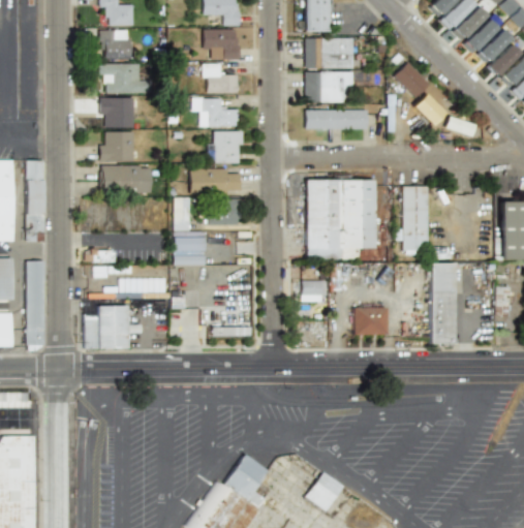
[(134,5),(121,5),(121,0),(101,0),(101,16),(112,16),(112,26),(134,26),(134,5)]
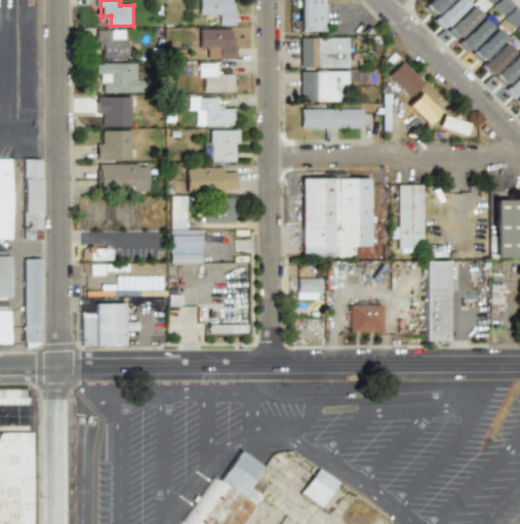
[(239,25),(238,0),(202,0),(203,15),(222,15),(222,25),(239,25)]
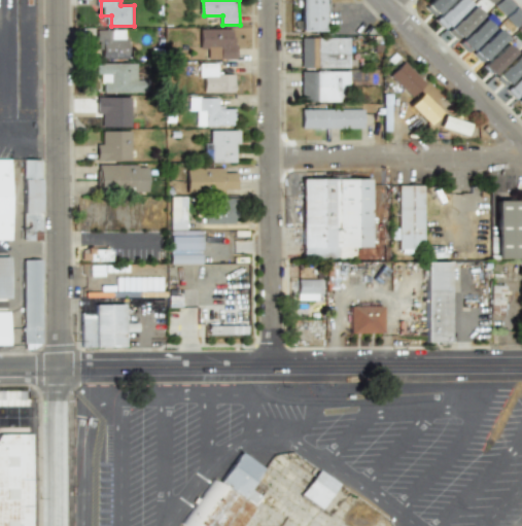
[(329,32),(329,0),(304,0),(304,32),(329,32)]
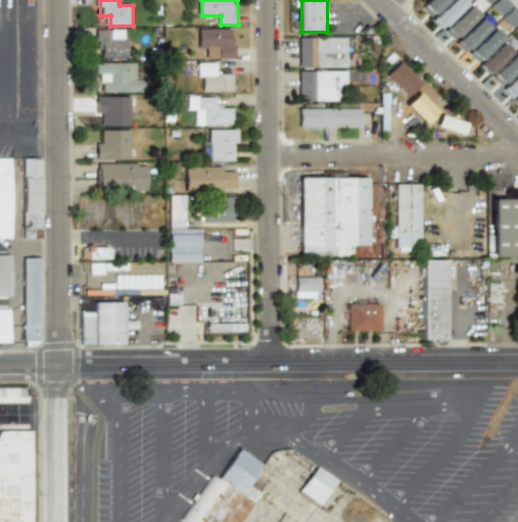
[(452,0),(432,0),(424,8),(433,17),(452,0)]
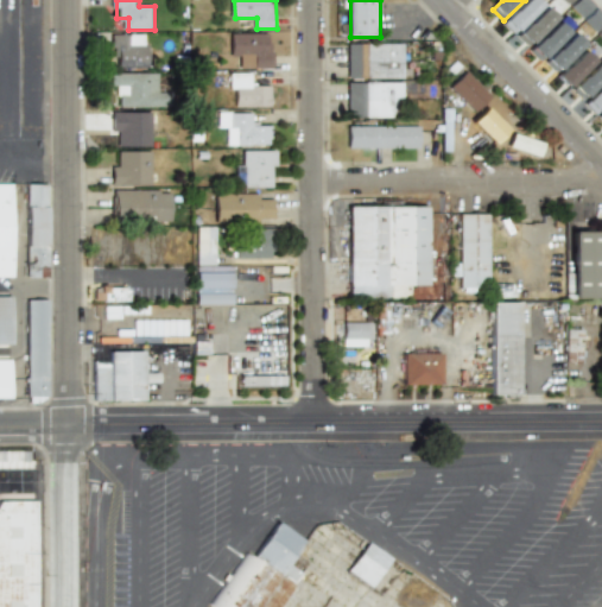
[(531,0),(506,24),(515,35),(545,7),(539,0),(531,0)]
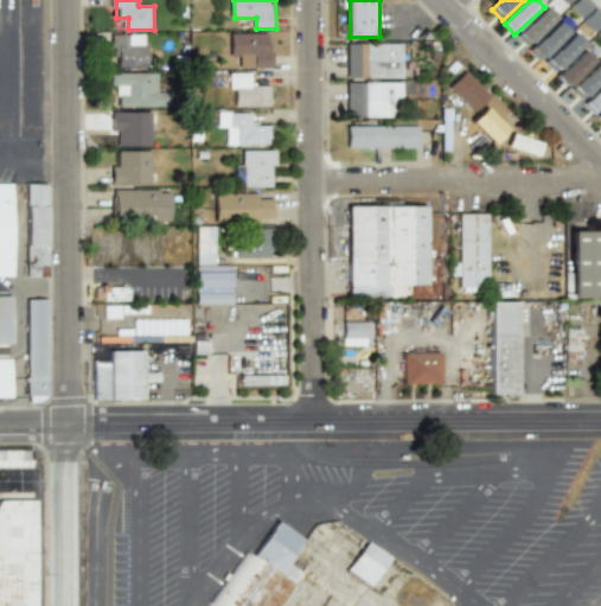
[(570,5),(598,33),(600,31),(600,12),(589,0),(564,0),(569,5),(570,5)]
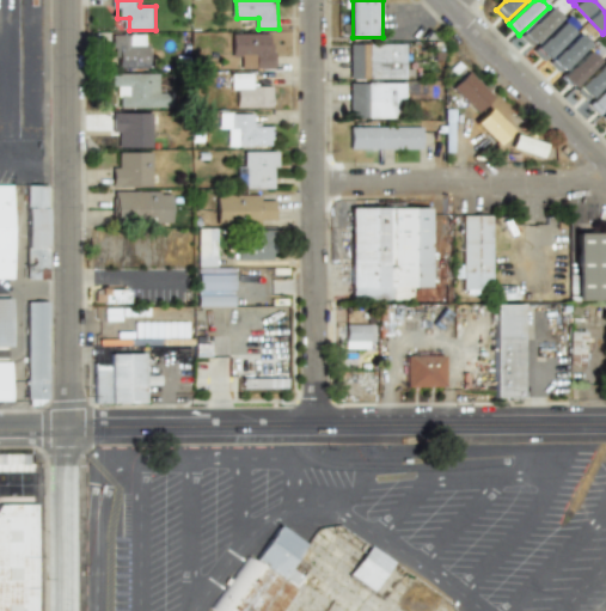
[(563,19),(552,8),(524,37),(534,48),(563,19)]
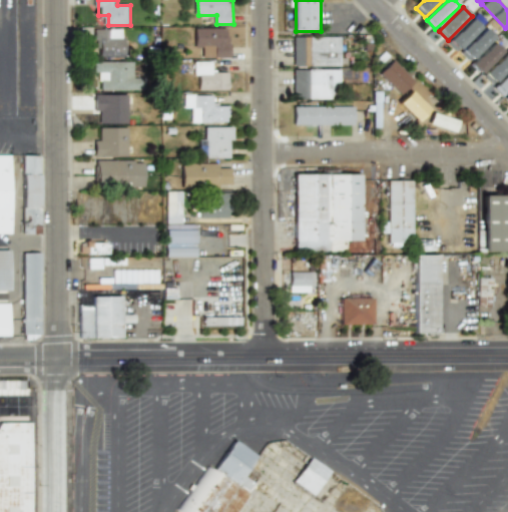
[(483,29),(474,20),(450,43),(459,52),(483,29)]
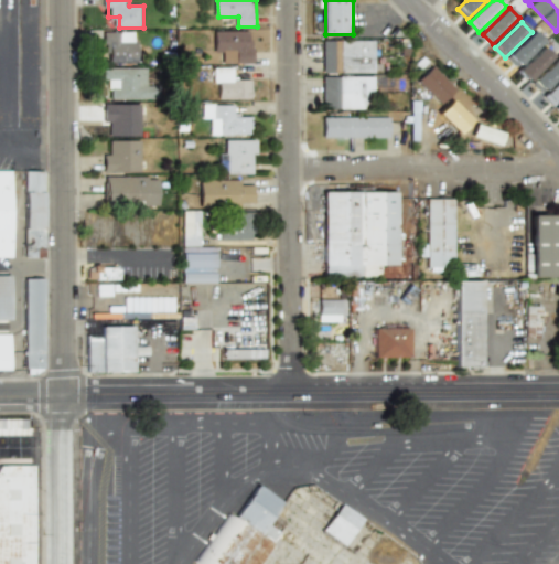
[(256,31),(217,31),(217,53),(229,53),(229,64),(256,64),(256,31)]
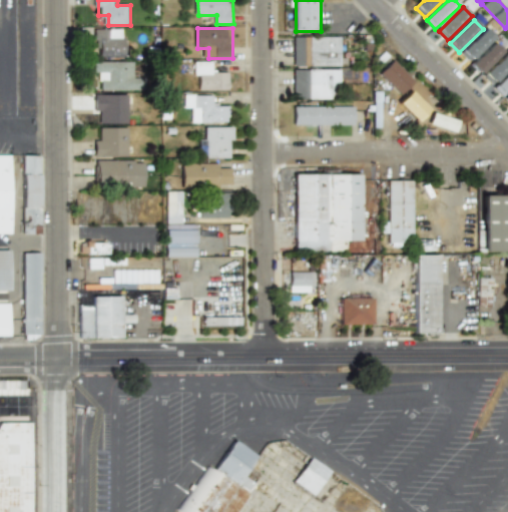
[(117,29),(98,29),(98,56),(128,56),(128,39),(117,39),(117,29)]
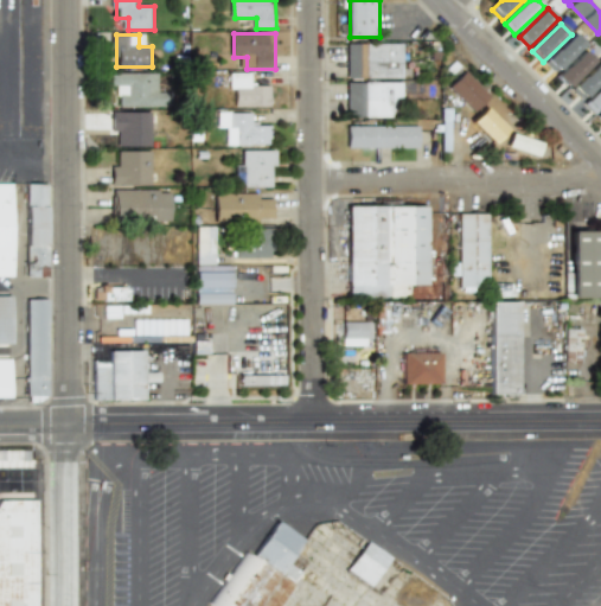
[(558,75),(587,45),(576,34),(548,64),(558,75)]
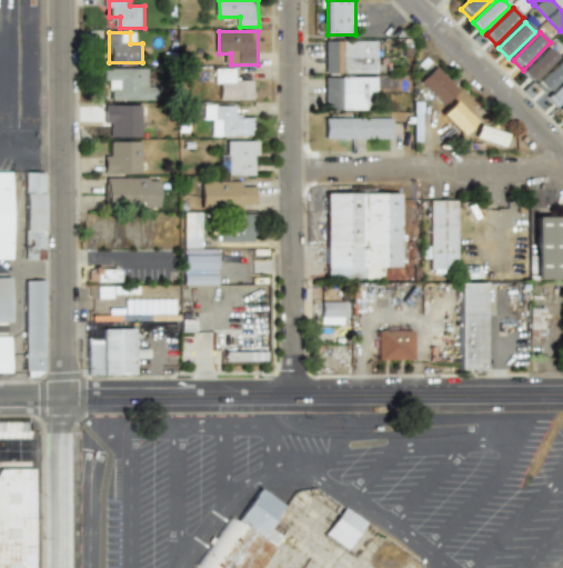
[(328,73),(380,73),(380,41),(328,41),(328,73)]
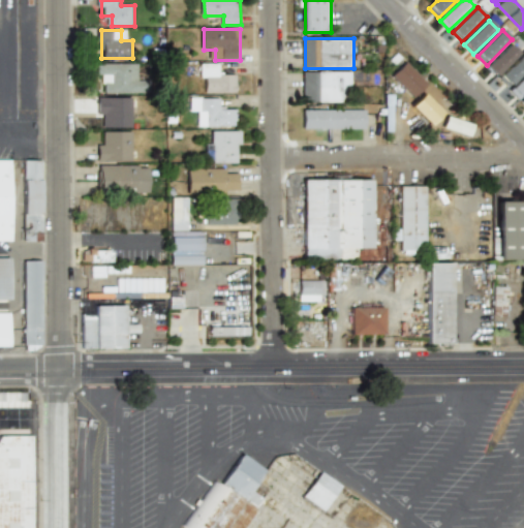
[(521,54),(512,44),(488,67),(497,78),(521,54)]
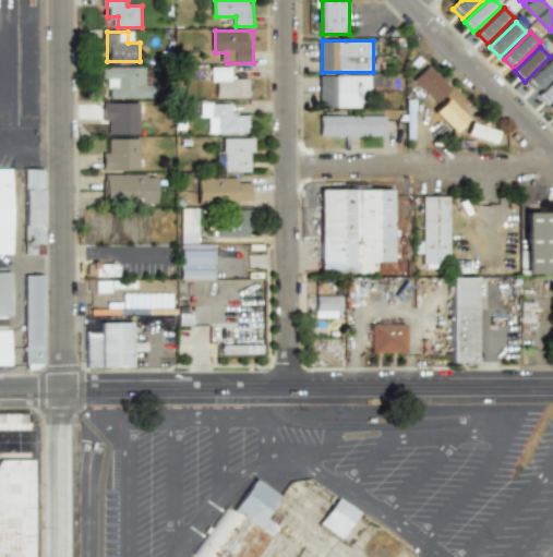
[(552,60),(529,83),(538,93),(552,79),(552,60)]
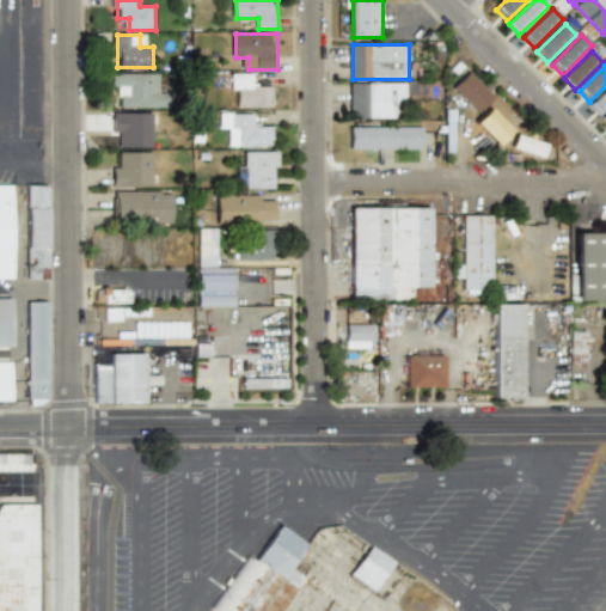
[(482,116),(500,98),(472,72),(455,89),(482,116)]
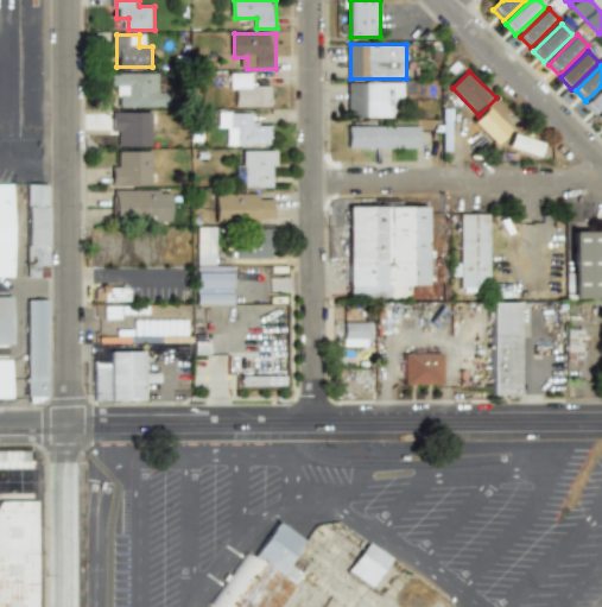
[(160,73),(116,73),(116,97),(127,97),(127,107),(169,107),(169,84),(160,84),(160,73)]
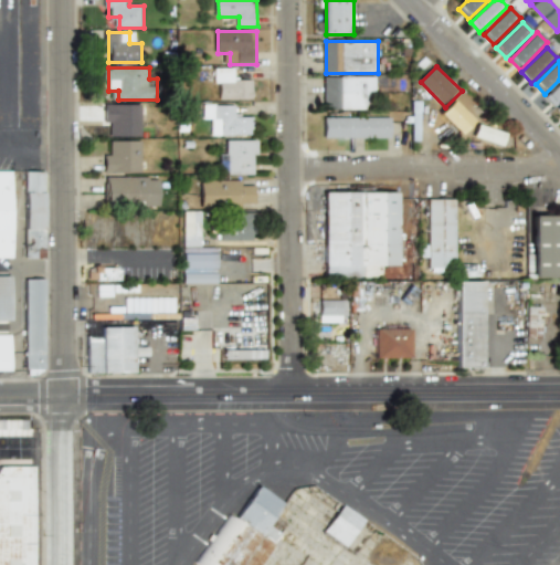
[(255,80),(241,80),(241,70),(218,70),(218,101),(236,101),(255,101),(255,80)]
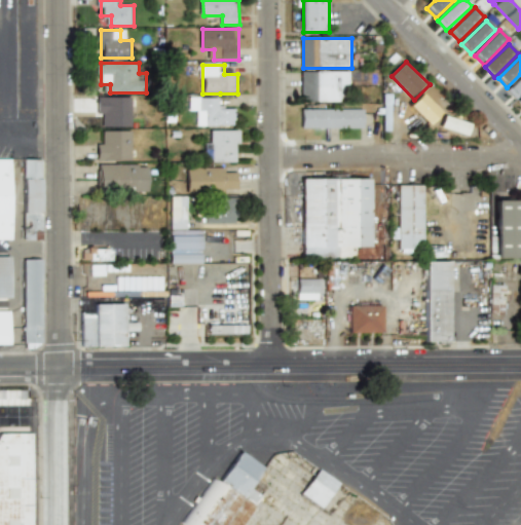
[(303,101),(351,101),(351,72),(303,72),(303,101)]
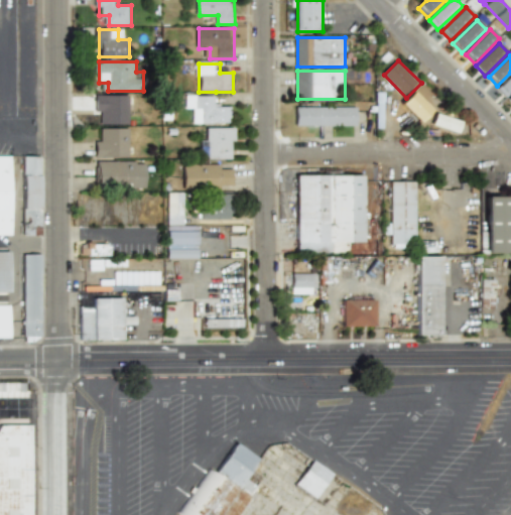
[(510,78),(499,89),(508,99),(510,96),(510,78)]
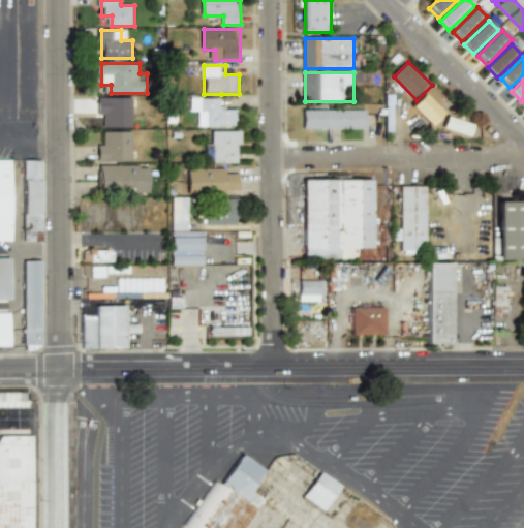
[(425,112),(443,92),(434,84),(417,103),(425,112)]
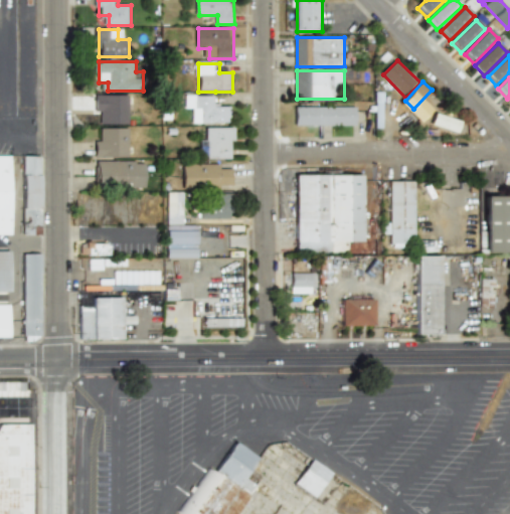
[(137,106),(127,106),(127,96),(99,96),(99,114),(109,114),(109,124),(137,124),(137,106)]
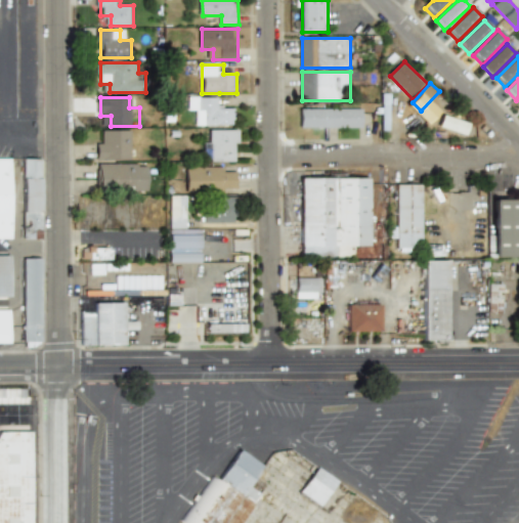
[(235,106),(223,106),(223,97),(200,97),(200,125),(235,125),(235,106)]
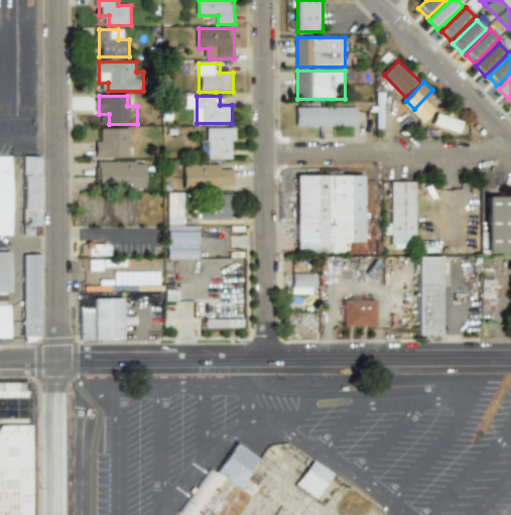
[(298,127),(359,127),(359,107),(298,107),(298,127)]
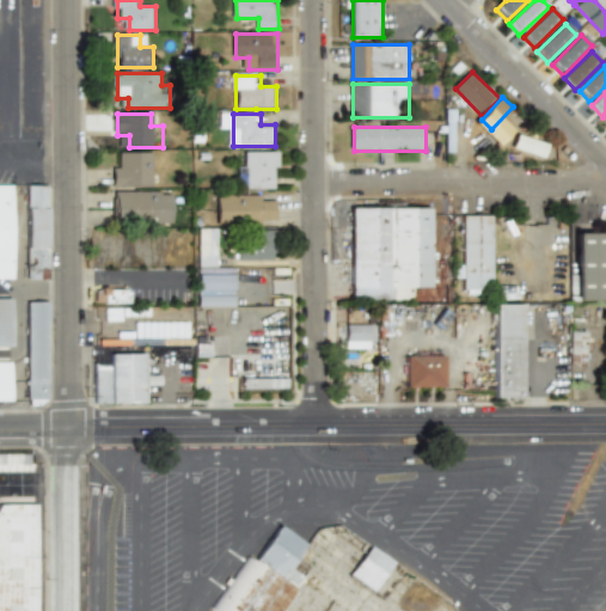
[(116,188),(157,188),(157,152),(116,152),(116,188)]
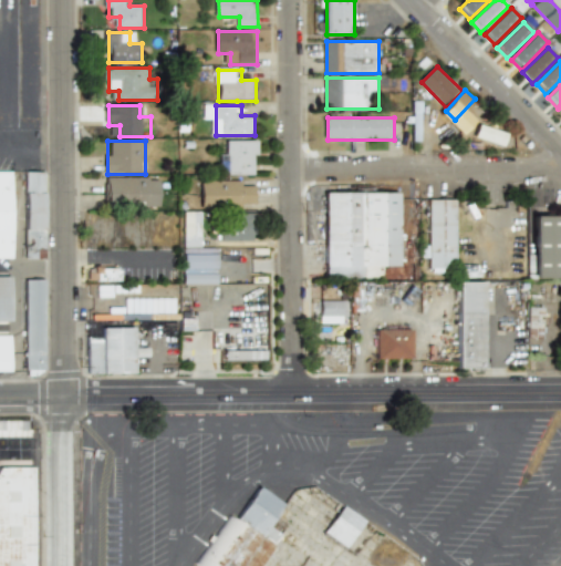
[(260,141),(230,141),(230,176),(260,176),(260,141)]
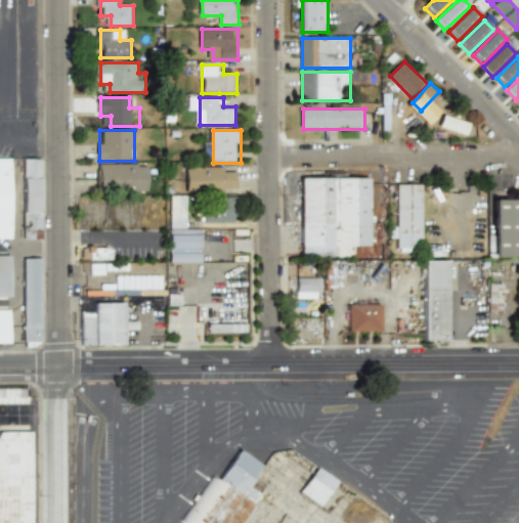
[(0,159),(18,159),(18,240),(0,240),(0,159)]
